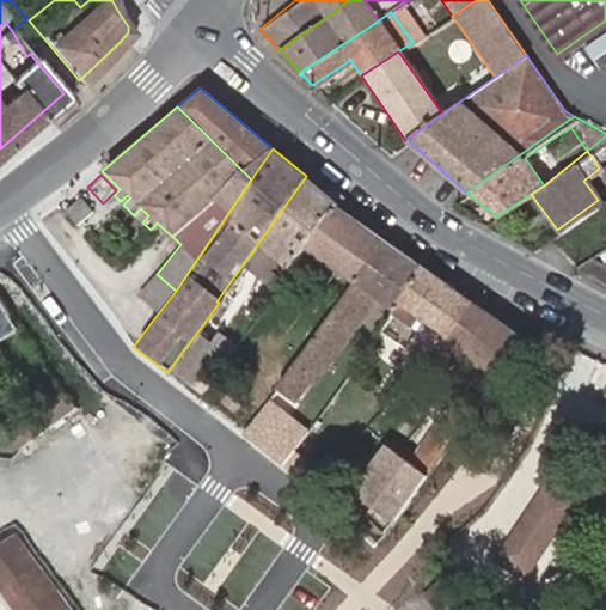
[(336,201),(306,176),(246,260),(279,282),(304,246),(334,205),(336,201)]
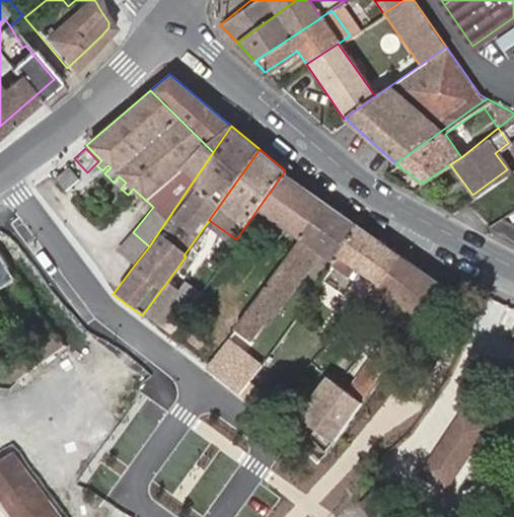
[(76,177),(65,166),(52,178),(62,191),(76,177)]
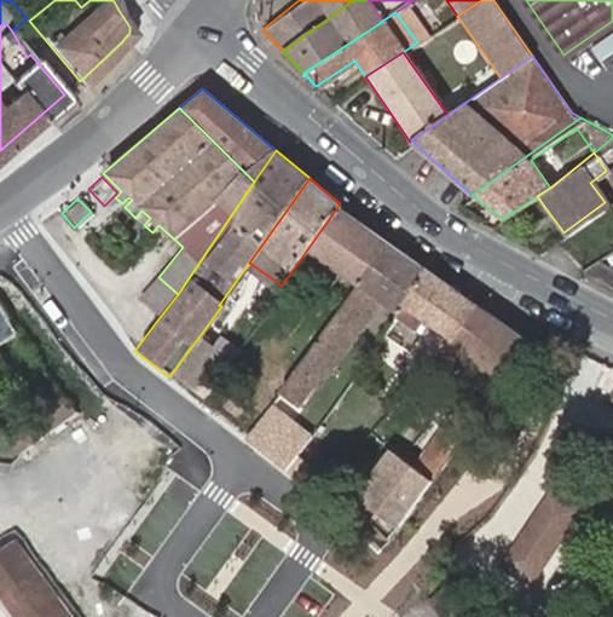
[(386,241),(337,207),(307,249),(356,284),(386,241)]
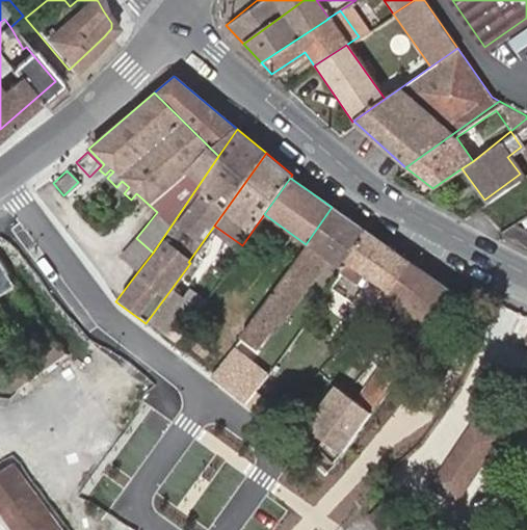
[(64,196),(52,204),(62,222),(75,214),(64,196)]
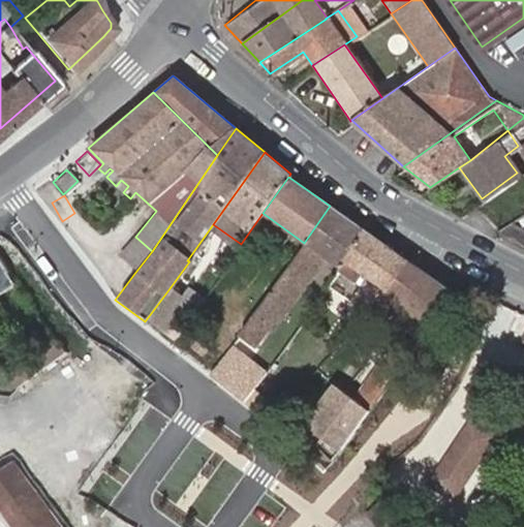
[(304,243),(241,331),(255,341),(284,300),(318,252),(324,256),(336,266),(363,228),(330,206),(304,243)]
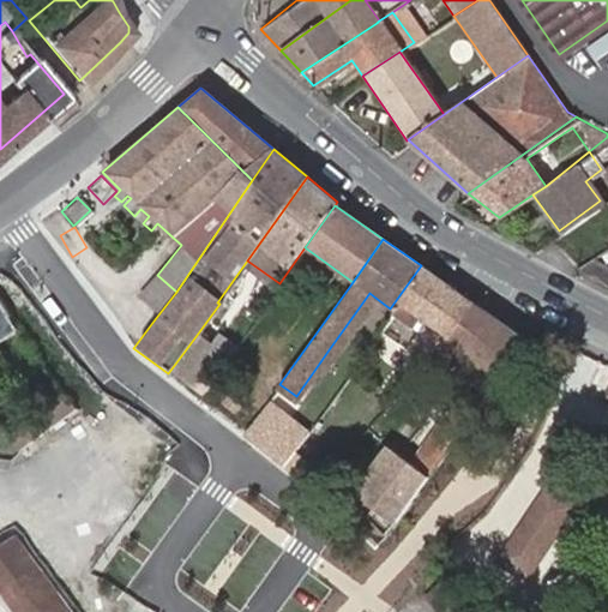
[(570,273),(601,287),(607,271),(607,268),(589,259),(575,269),(570,273)]
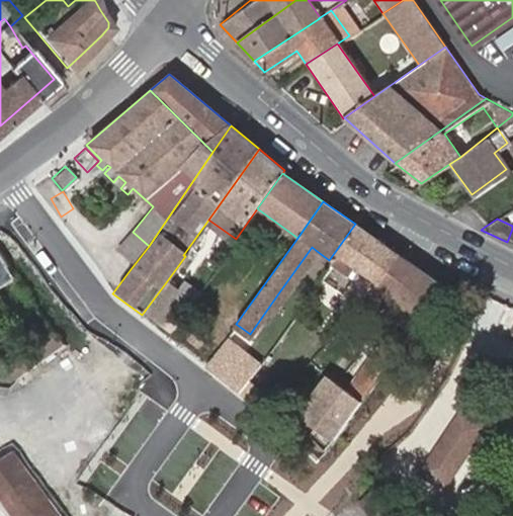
[(357,309),(365,298),(398,254),(355,224),(329,260),(327,263),(346,276),(354,266),(361,271),(342,298),(357,309)]
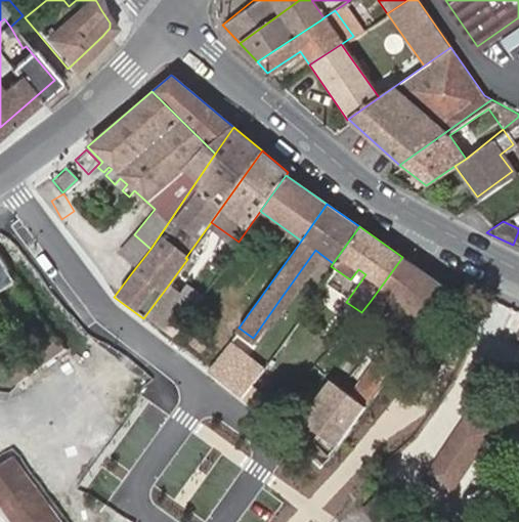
[(132,272),(150,249),(134,234),(114,259),(132,272)]
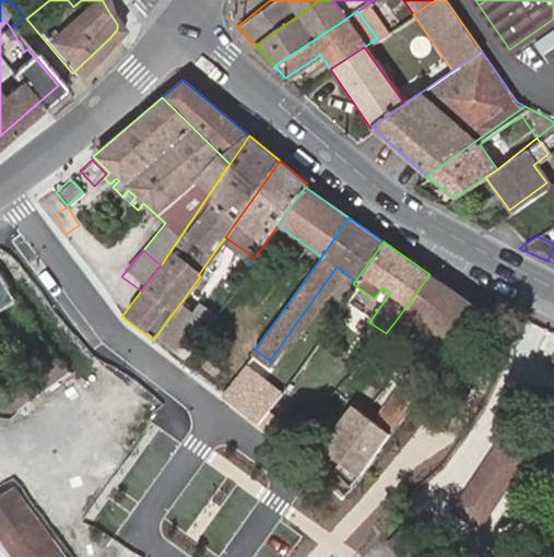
[(337,267),(301,317),(307,321),(342,271),(337,267)]
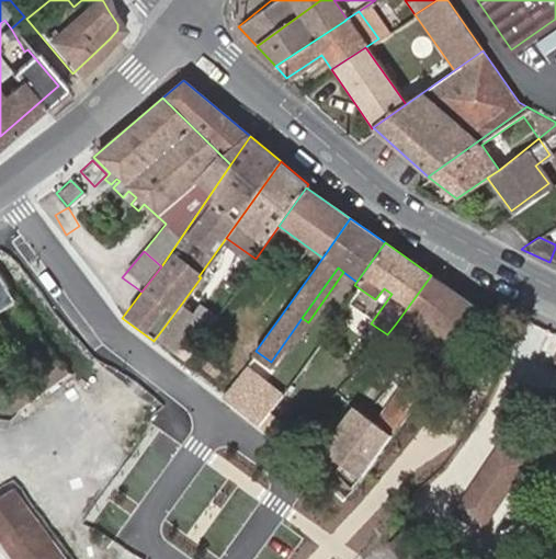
[(396,323),(444,358),(479,309),(431,275),(396,323)]
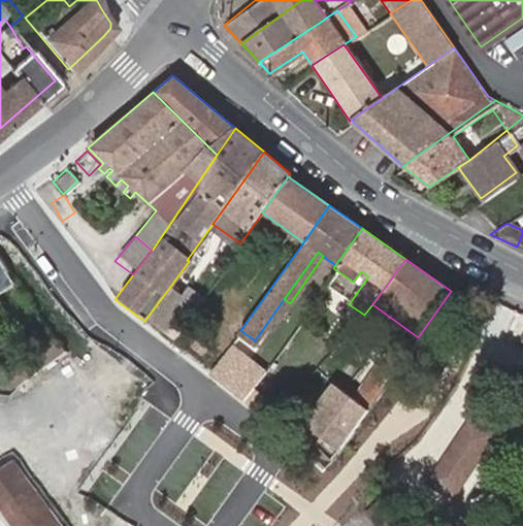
[(4,271),(0,266),(0,291),(11,283),(4,271)]
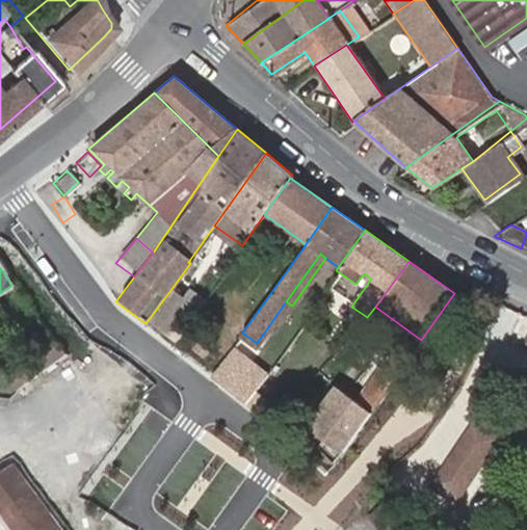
[(170,290),(146,323),(173,343),(203,300),(187,289),(180,297),(170,290)]
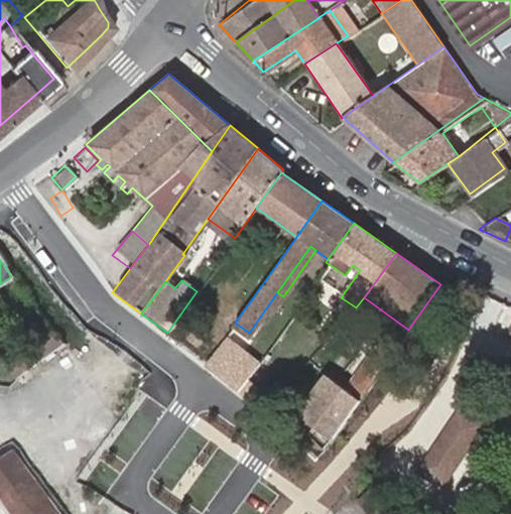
[(404,336),(387,324),(343,386),(326,373),(296,414),(332,439),(404,336)]
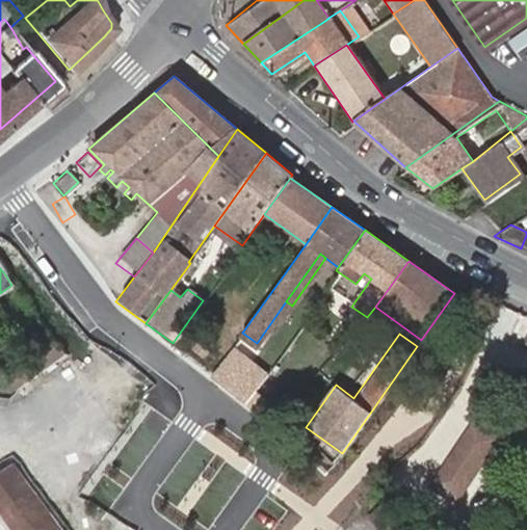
[(55,339),(3,373),(14,390),(67,355),(55,339)]
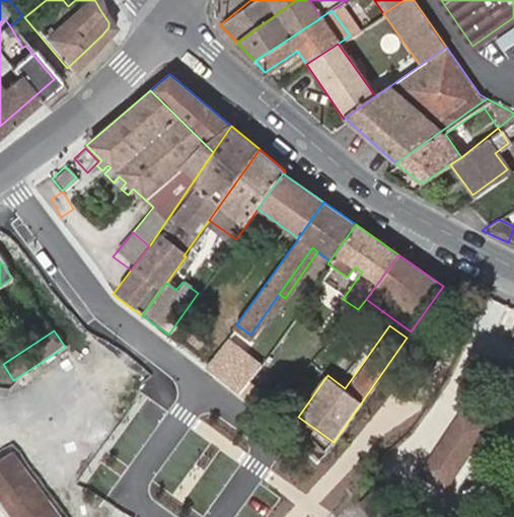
[(261,363),(225,338),(205,367),(240,392),(261,363)]
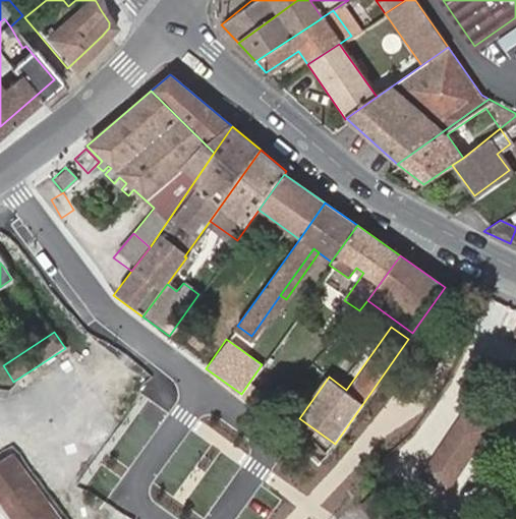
[(451,470),(490,433),(471,413),(433,451),(451,470)]
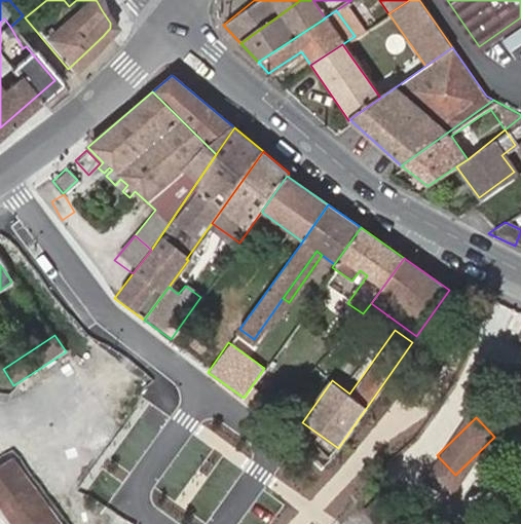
[(455,475),(437,455),(422,469),(442,488),(455,475)]
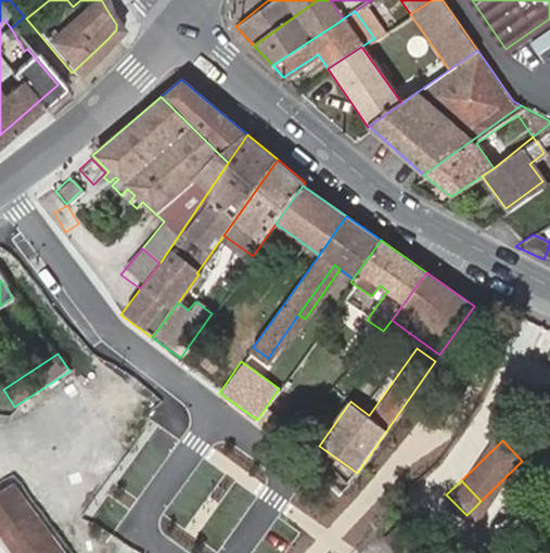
[(55,552),(5,486),(0,490),(0,541),(9,552),(55,552)]
